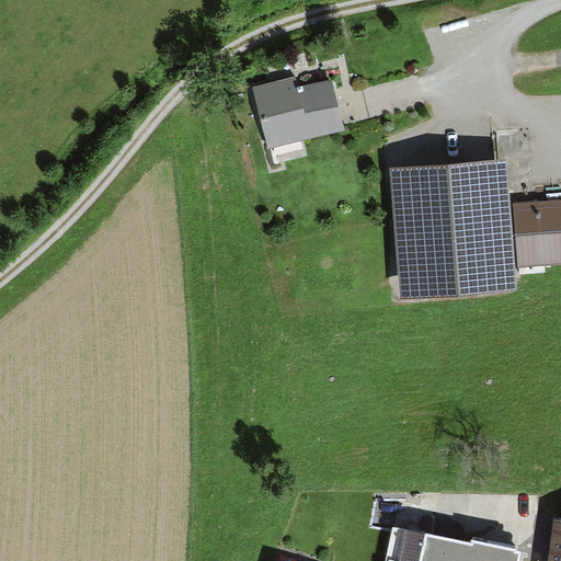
[(251,87),(268,149),(346,129),(332,78),(296,87),(293,76),(251,87)]
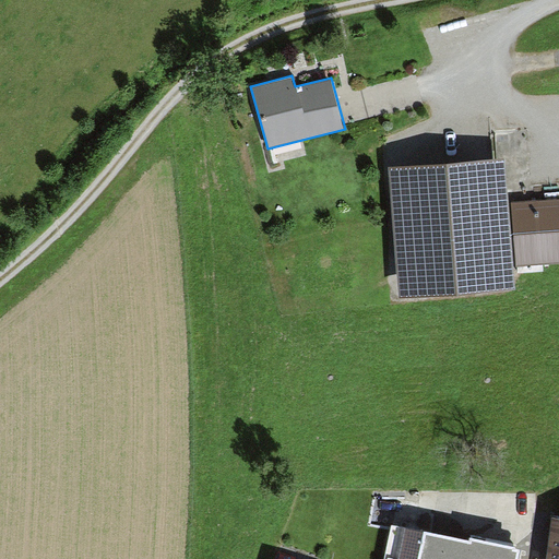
[(508,204),(502,159),(392,167),(402,298),(514,289),(512,268),(508,204)]
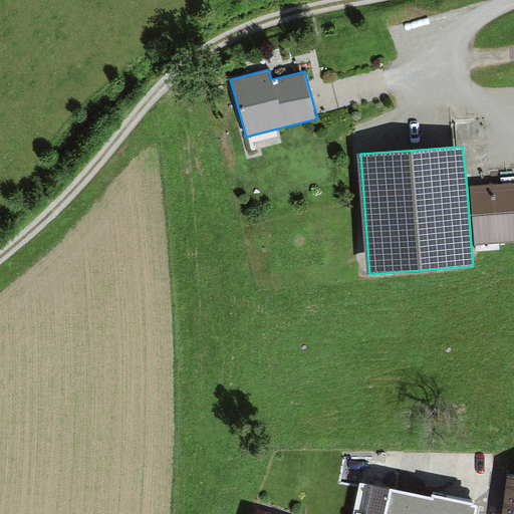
[(513,183),(467,188),(471,246),(513,242),(513,183)]
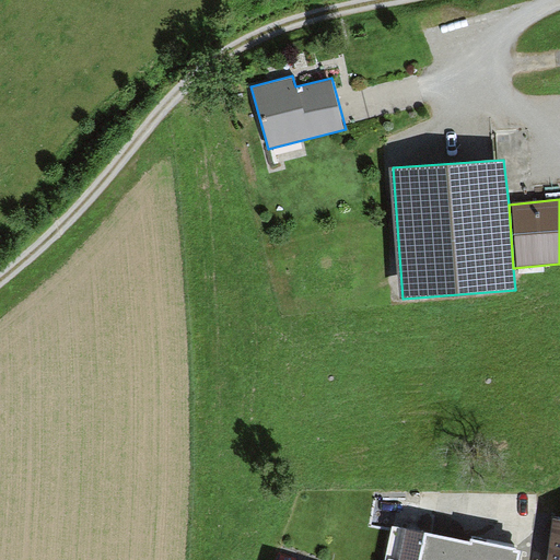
[(559,559),(559,516),(552,515),(546,559),(559,559)]
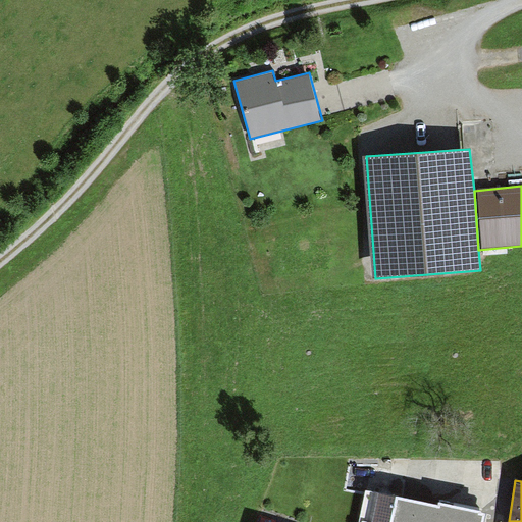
[(481,521),(484,512),(399,492),(398,497),(368,488),(360,521),(481,521)]
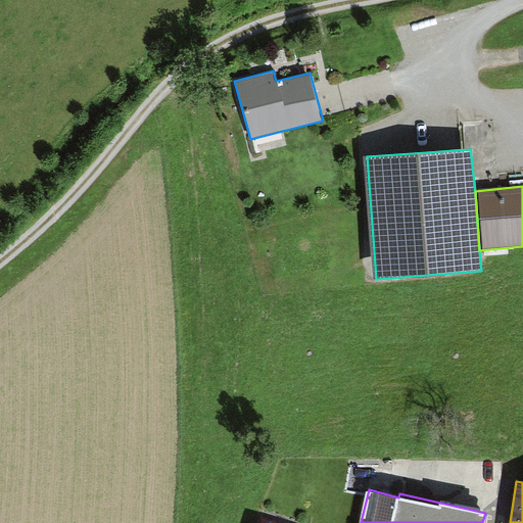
All buildings are outlined.
